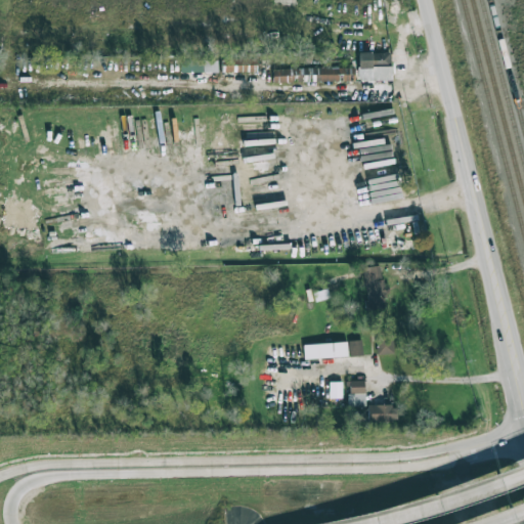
[(358,81),(392,80),(391,51),(358,52),(358,81)]
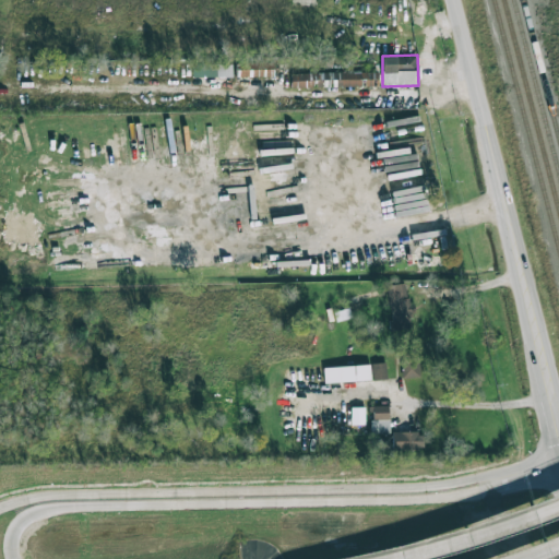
[(240,78),(274,76),(274,61),(240,61),(240,78)]
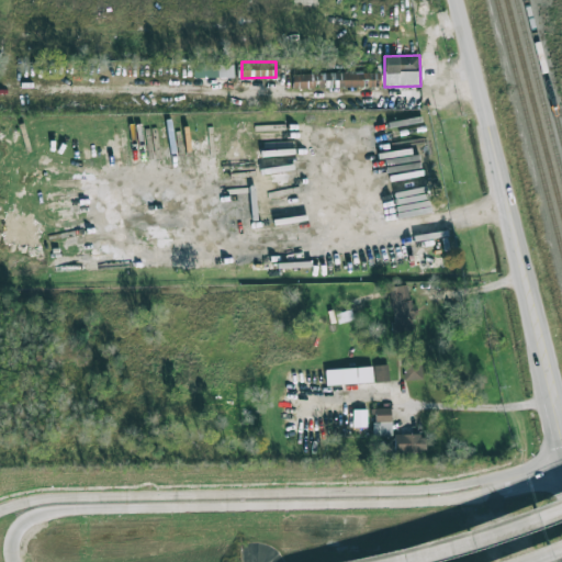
[(234,77),(234,64),(193,64),(193,78),(234,77)]
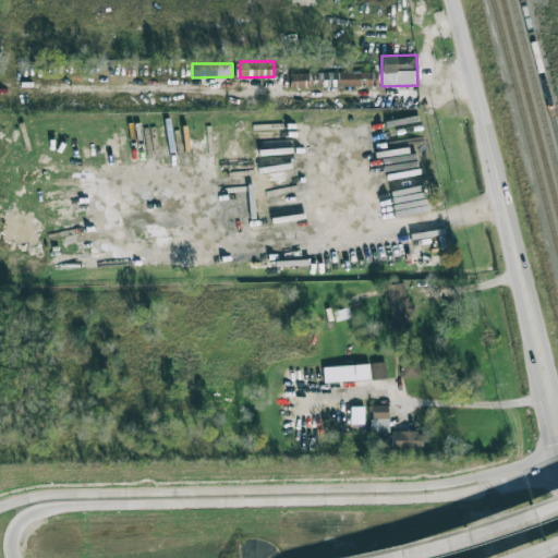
[(291,73),(291,88),(374,86),(374,71),(291,73)]
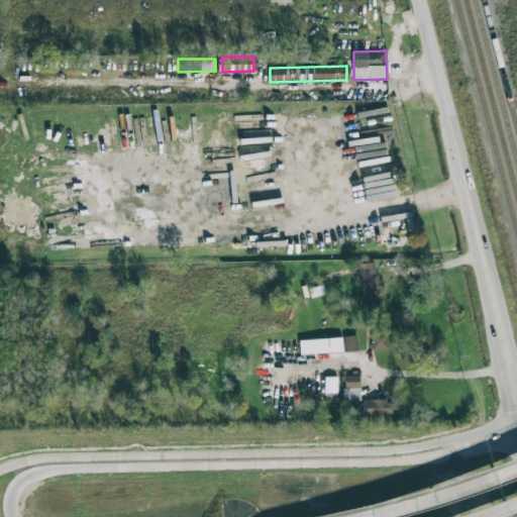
[(359,264),(362,304),(381,303),(379,262),(359,264)]
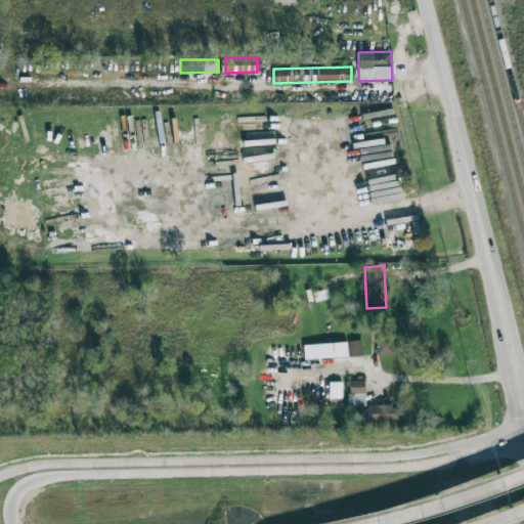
[(392,326),(376,328),(377,354),(393,353),(392,326)]
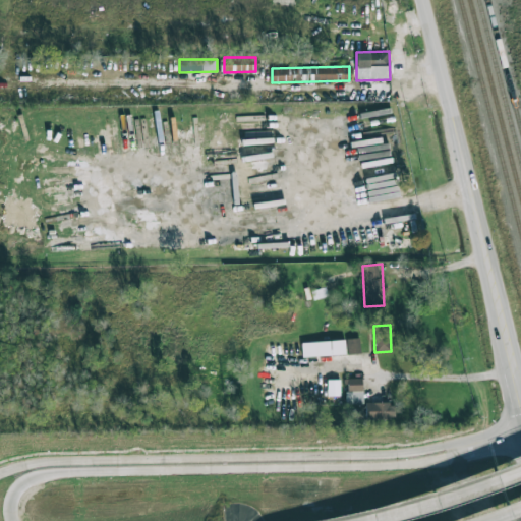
[(348,354),(361,353),(359,337),(346,339),(348,354)]
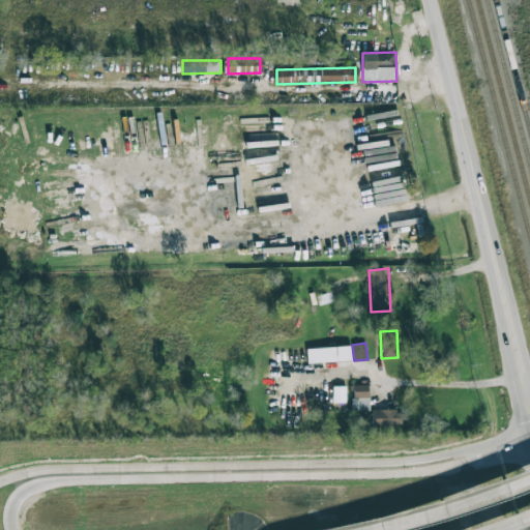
[(307,362),(351,360),(351,346),(306,348),(307,362)]
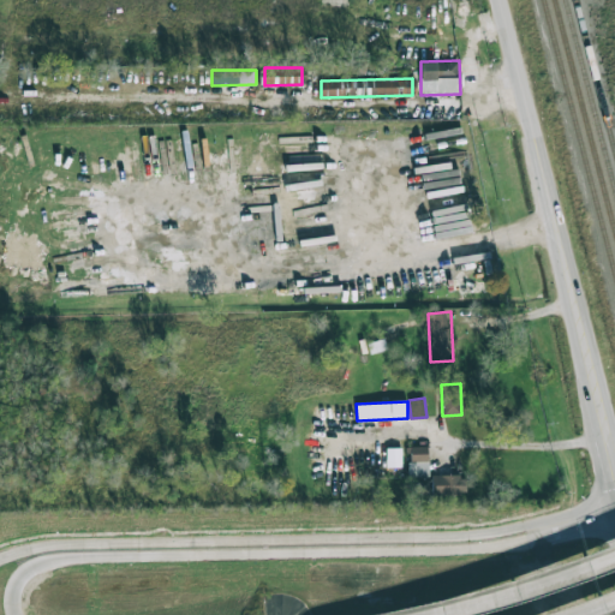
[(410,477),(429,476),(429,446),(408,447),(410,477)]
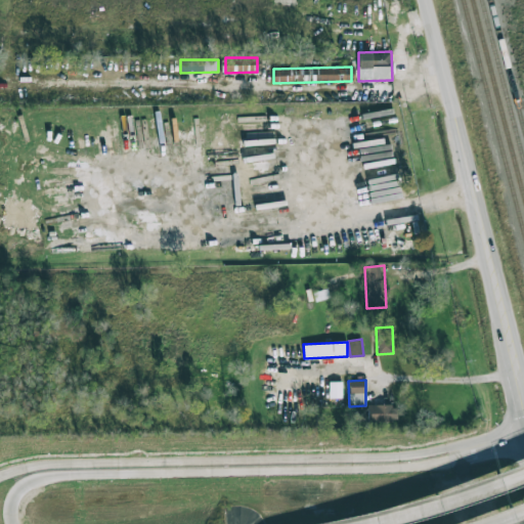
[(342,398),(343,382),(330,381),(329,398),(342,398)]
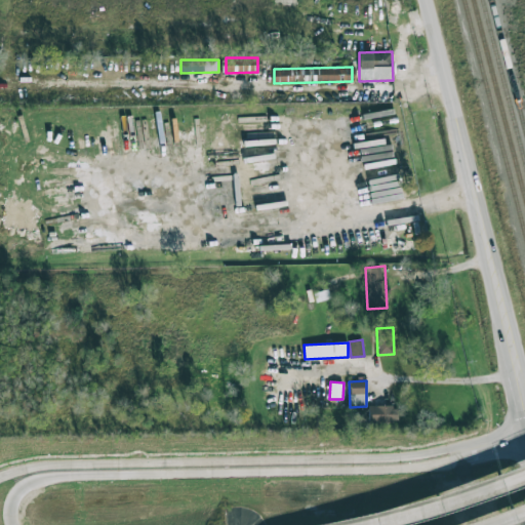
[(368,405),(369,422),(398,421),(398,405),(368,405)]
